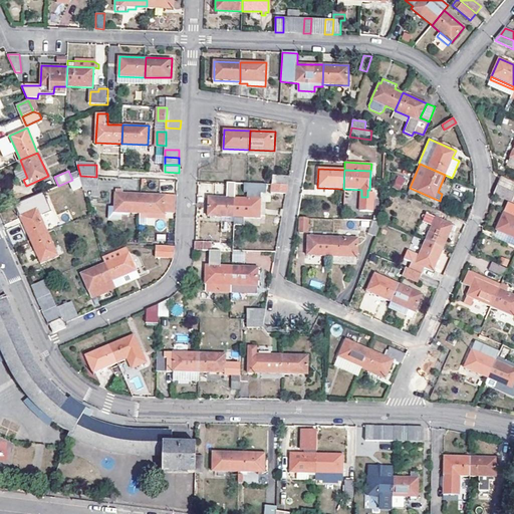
[(393,187),(401,191),(406,178),(398,175),(393,187)]
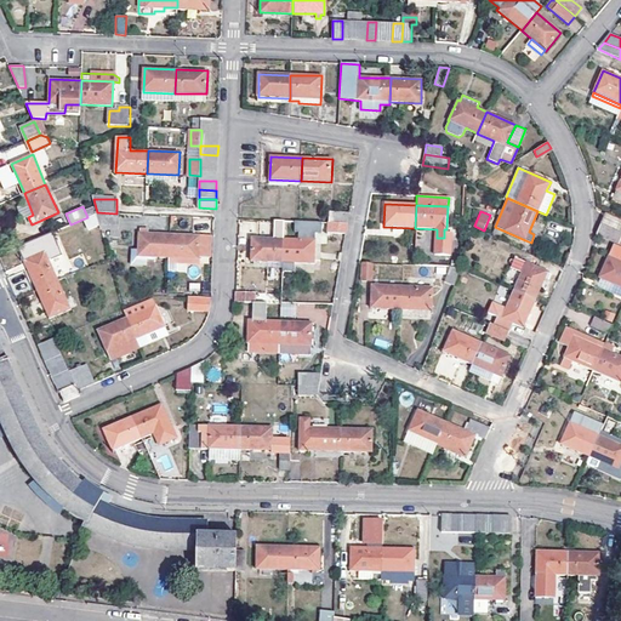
[(620,218),(605,211),(600,222),(620,232),(620,218)]
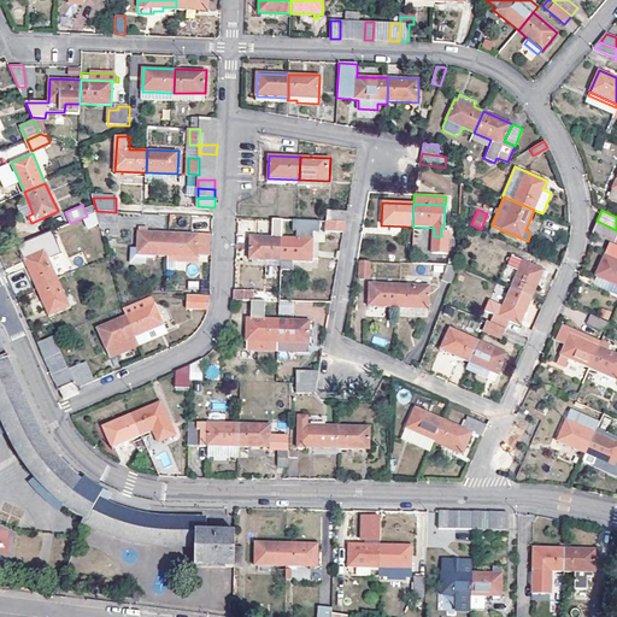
[(116,212),(97,211),(101,228),(110,228),(110,236),(119,236),(119,229),(118,229),(119,212),(116,212)]
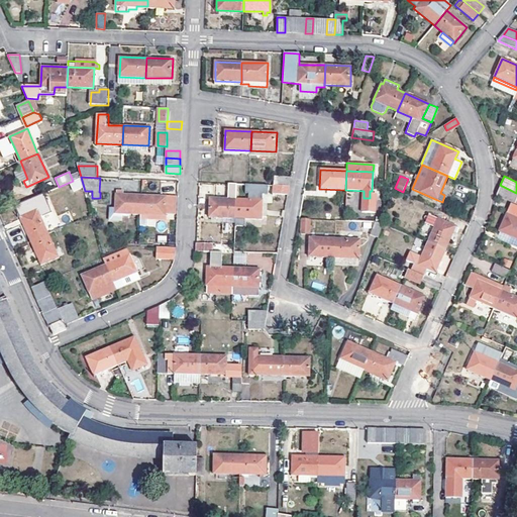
[(274,177),(274,186),(289,187),(291,178),(274,177)]
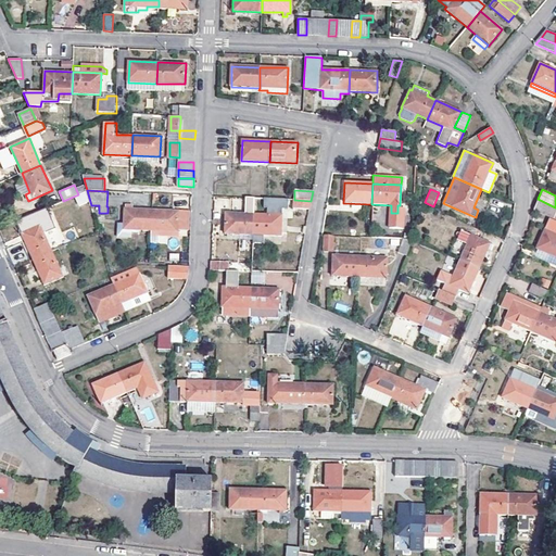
[(533,207),(553,216),(555,210),(555,207),(538,199),(533,207)]
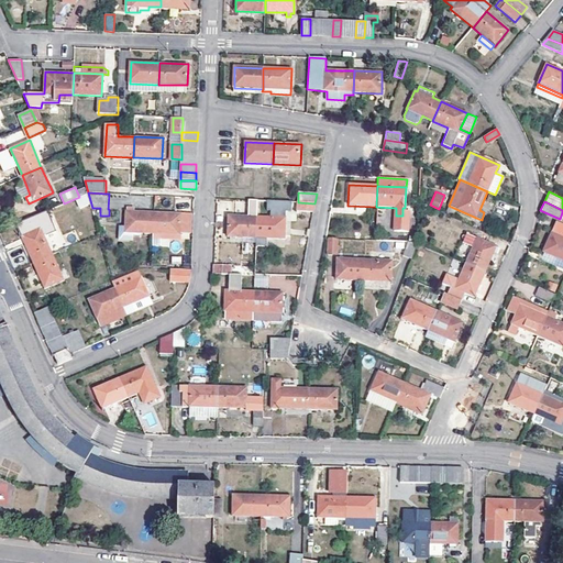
[(315,203),(298,202),(297,211),(313,212),(315,203)]
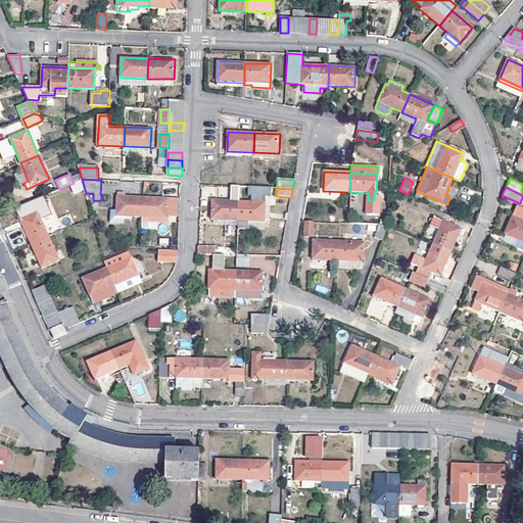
[(143,217),(143,196),(116,195),(116,209),(116,216),(124,216),(143,217)]
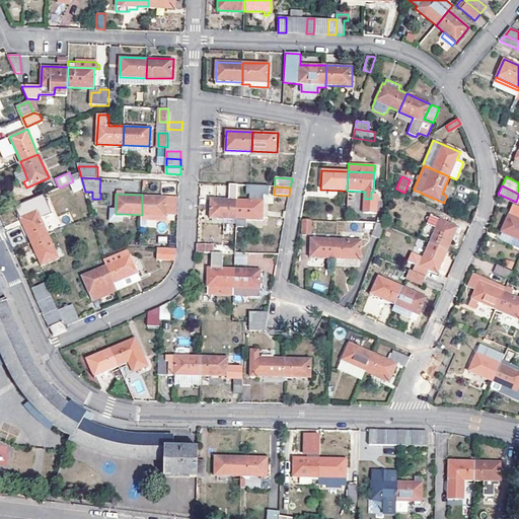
[(142,195),(142,215),(168,216),(169,197),(142,195)]
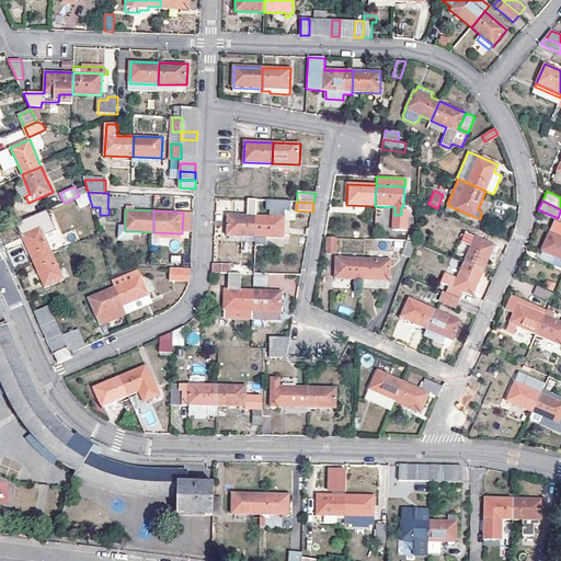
[(227,236),(229,236),(255,237),(256,216),(228,215),(227,236)]
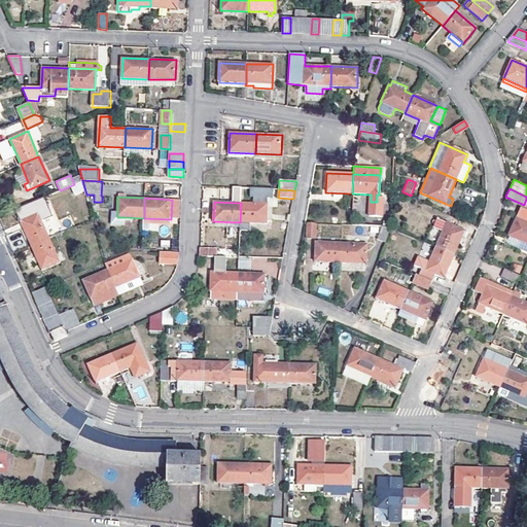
[(241,203),(240,222),(267,223),(268,204),(241,203)]
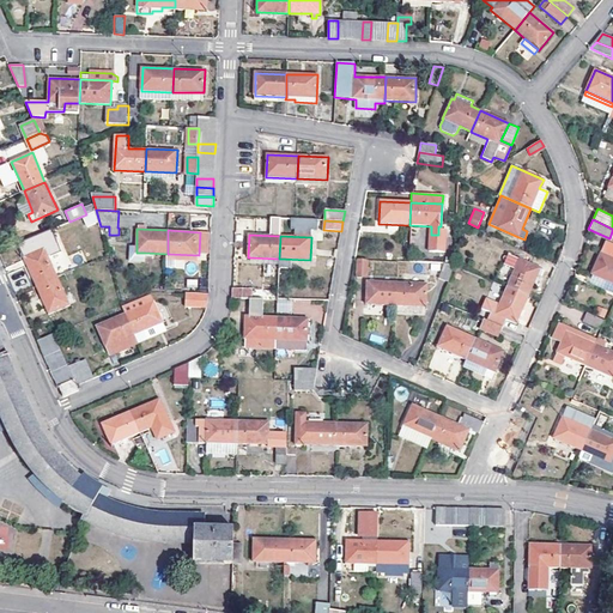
[(447,250),(447,240),(426,240),(426,252),(447,250)]
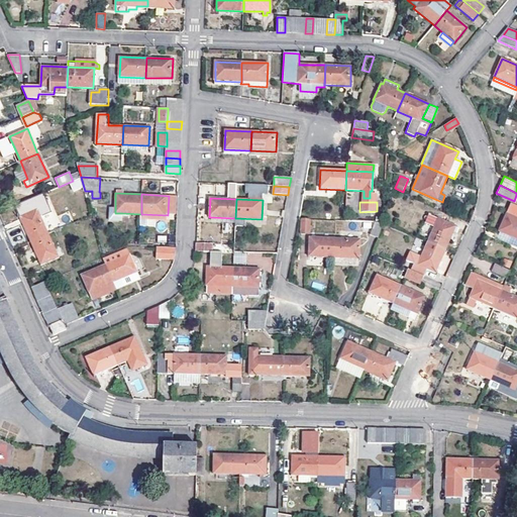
[(50,212),(47,205),(20,217),(30,242),(48,234),(40,217),(50,212)]
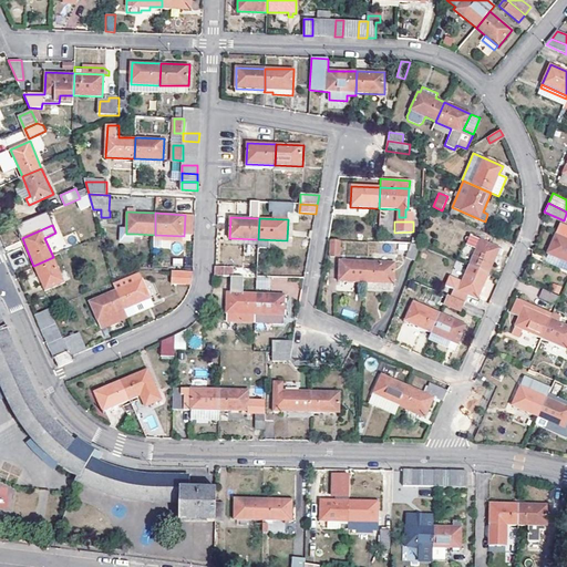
[(566,271),(566,227),(560,225),(557,233),(555,233),(546,253),(547,253),(560,258),(556,267),(566,271)]
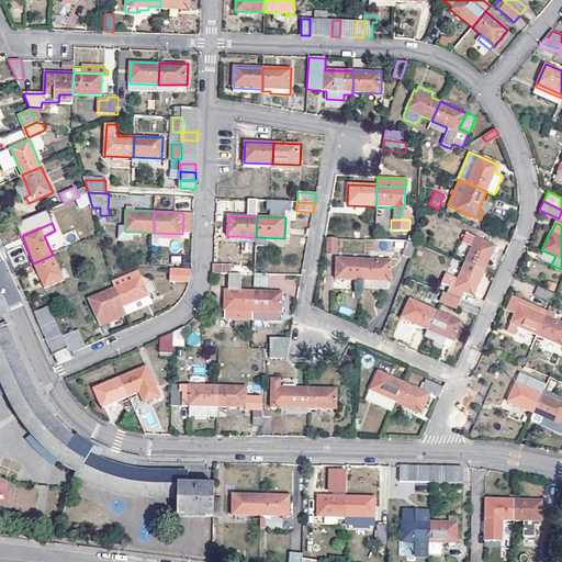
[(125,232),(125,225),(119,224),(119,238),(133,238),(133,232),(125,232)]
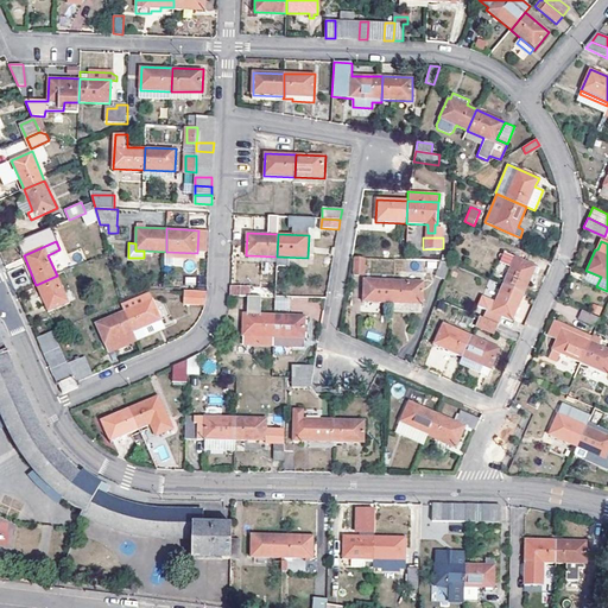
[(511,267),(504,285),(524,293),(536,265),(515,255),(514,258),(504,253),(500,263),(511,267)]
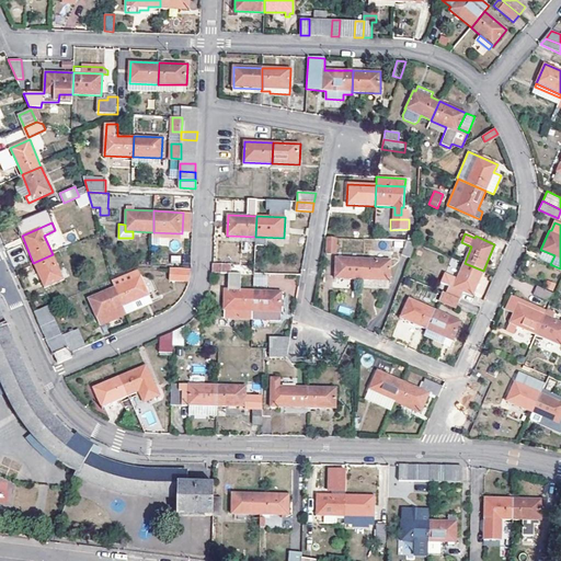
[(335,238),(325,238),(325,252),(334,253),(335,238)]
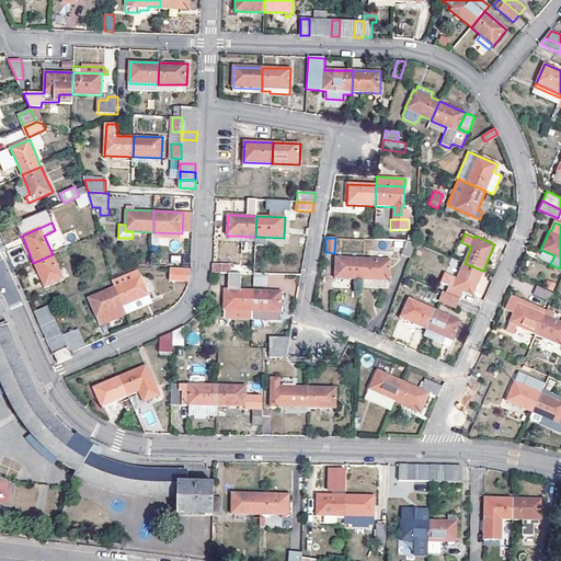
[(408,242),(399,241),(399,259),(408,259),(408,242)]
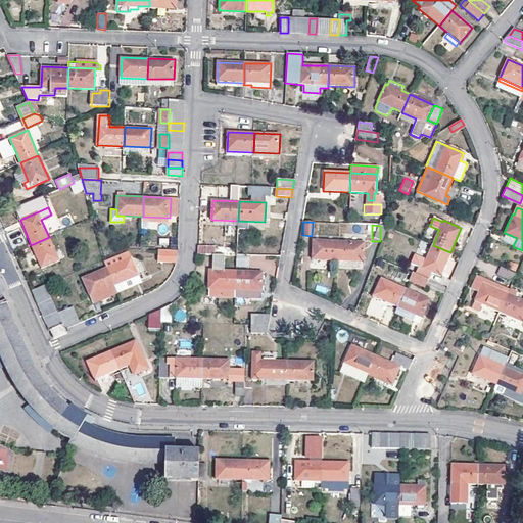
[(517,238),(505,233),(502,241),(513,246),(517,238)]
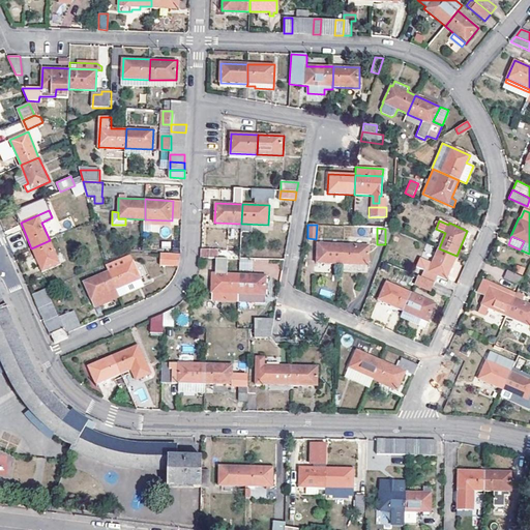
[(50,240),(31,248),(42,273),(60,265),(50,240)]
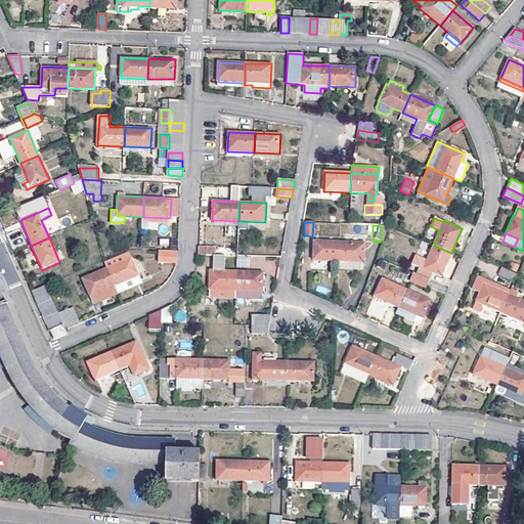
[(339,261),(340,242),(312,241),(312,260),(339,261)]
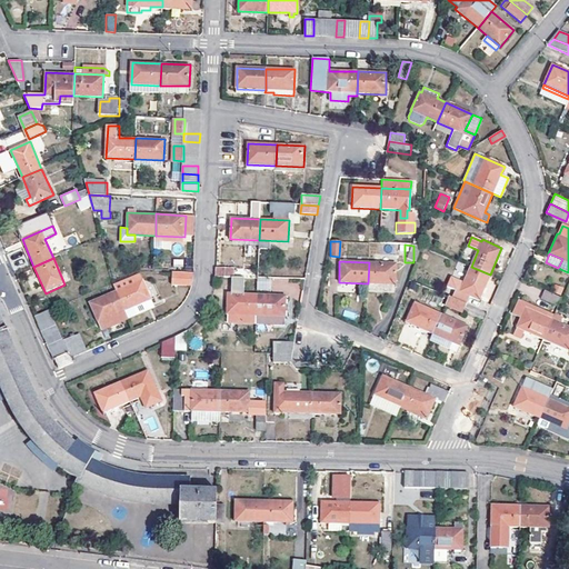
[(369,262),(368,283),(397,286),(398,263),(369,262)]
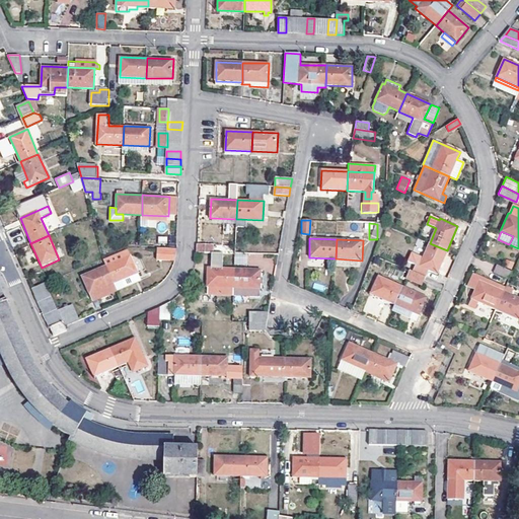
[(437,275),(447,250),(430,243),(423,258),(412,254),(409,263),(416,266),(414,272),(424,277),(425,277),(428,271),(437,275)]
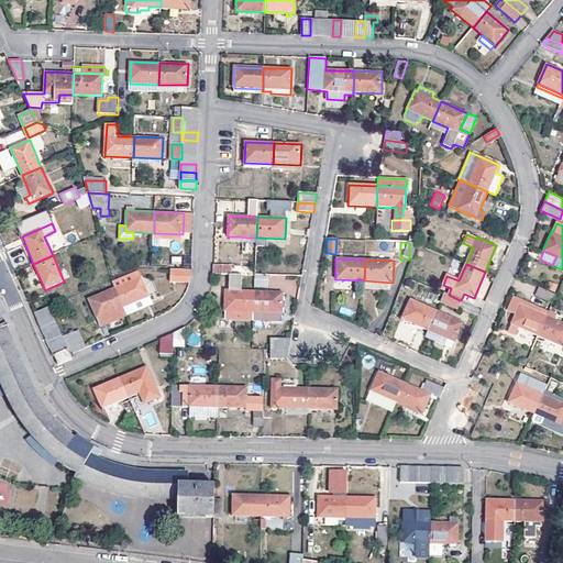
[(214,265),(213,273),(231,274),(231,265),(214,265)]
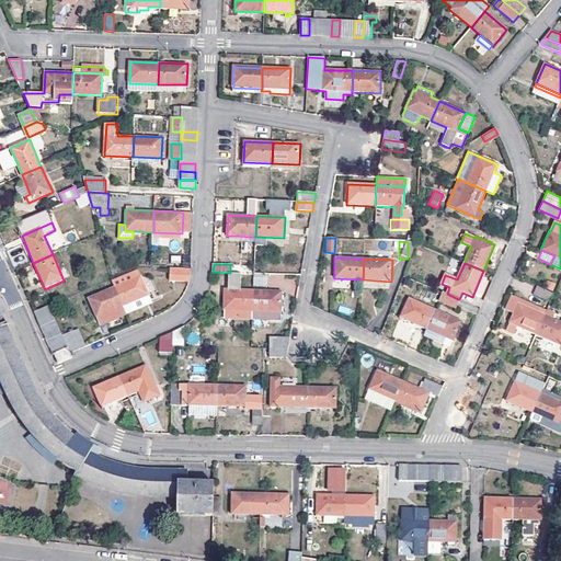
[(170,268),(169,279),(190,281),(192,270),(170,268)]
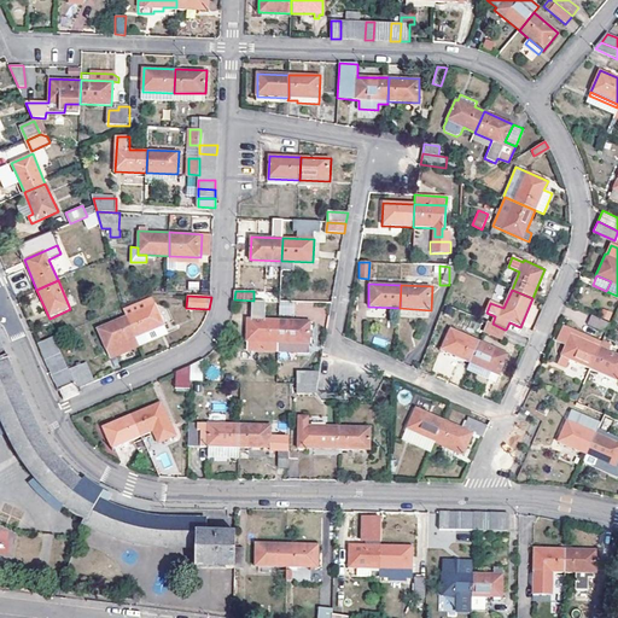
[(135,338),(165,325),(153,299),(124,312),(127,316),(135,338)]
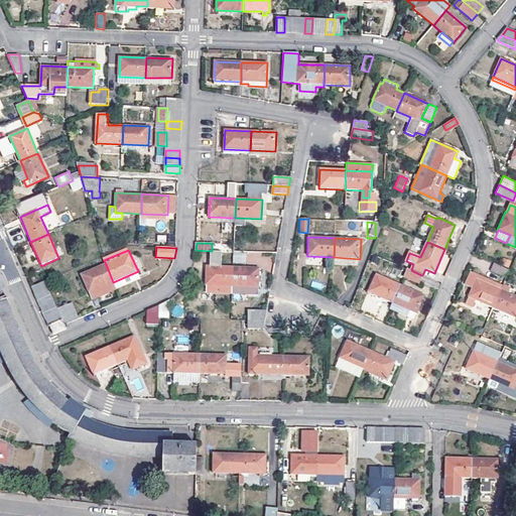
[(334,257),(333,266),(359,267),(360,259),(334,257)]
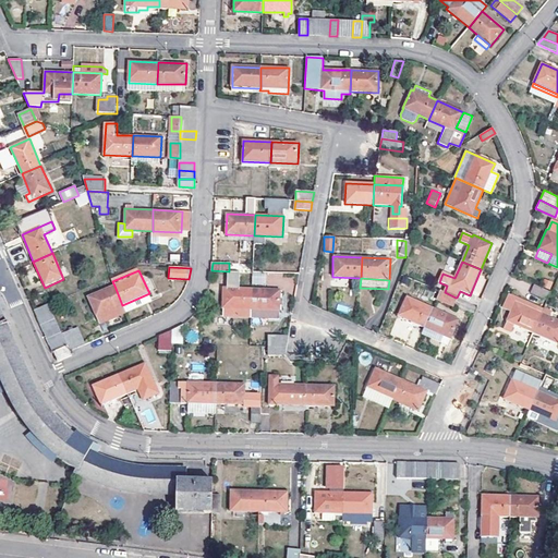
[(549,290),(535,284),(532,292),(547,299),(550,291),(549,290)]
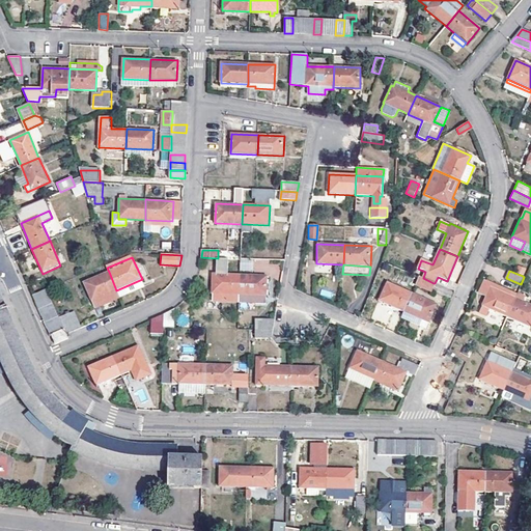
[(109,294),(116,290),(109,272),(84,283),(91,301),(98,299),(100,305),(112,300),(109,294)]
